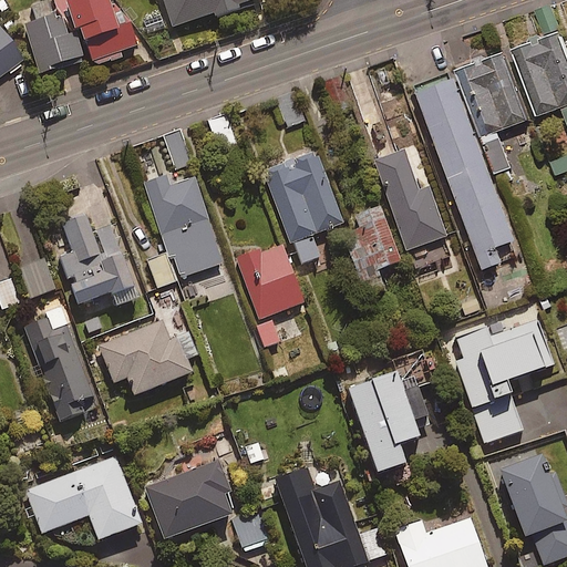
[(63,0),(73,29),(78,27),(90,65),(136,50),(127,21),(114,26),(105,0),(63,0)]
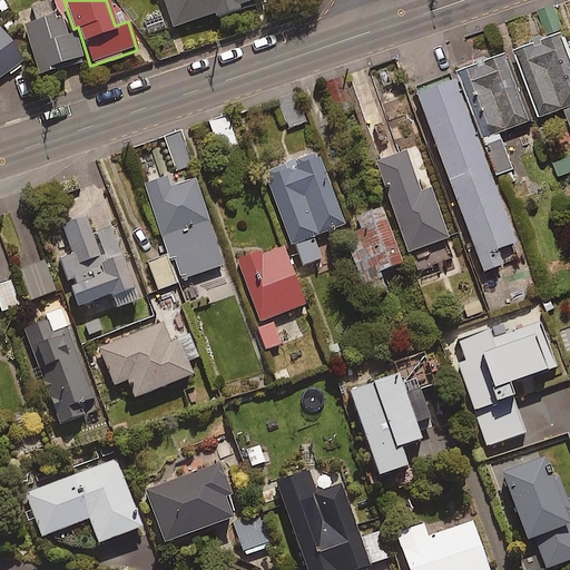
[(164,0),(173,26),(248,0),(164,0)]
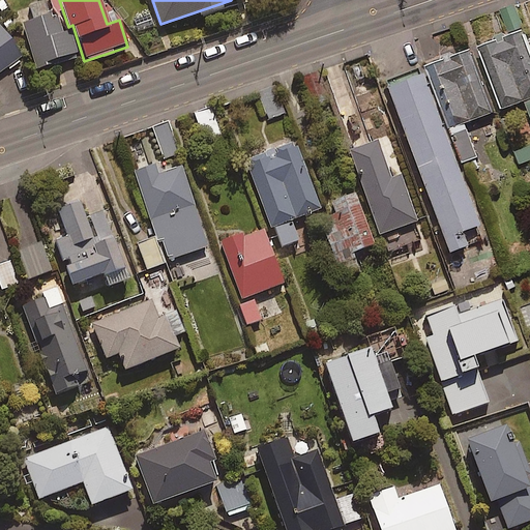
[(77,52),(69,30),(61,32),(55,12),(22,23),(35,65),(77,52)]
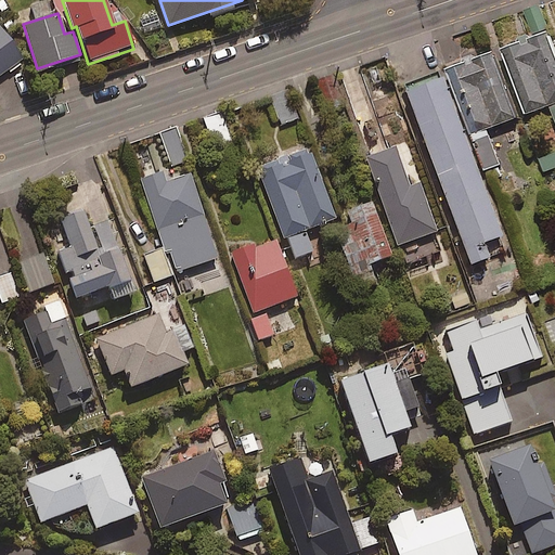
[(0,27),(0,75),(22,61),(1,27),(0,27)]
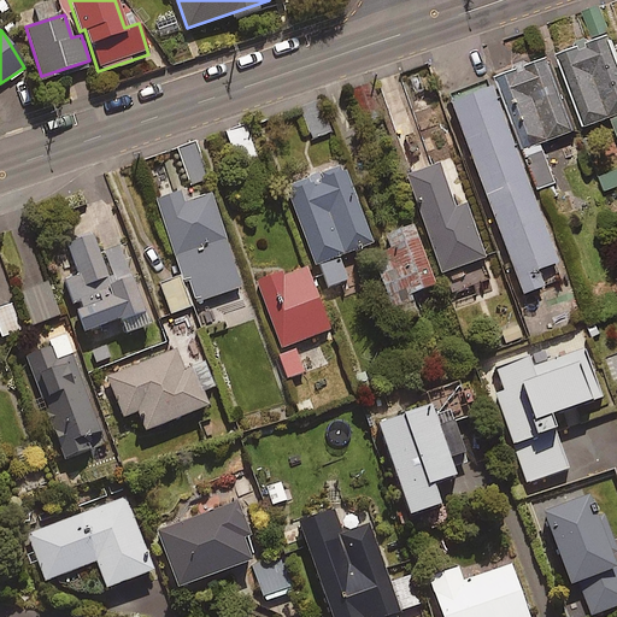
[(559,51),(587,124),(612,115),(616,128),(616,54),(609,33),(559,51)]
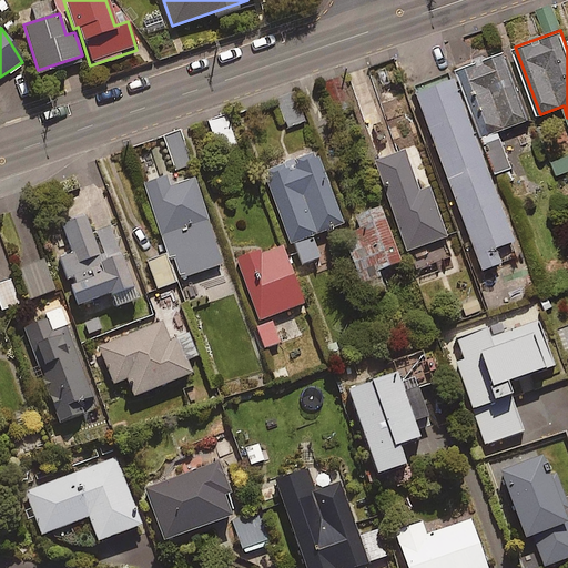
[(529,118),(504,51),(457,68),(496,172),(510,166),(497,130),(529,118)]
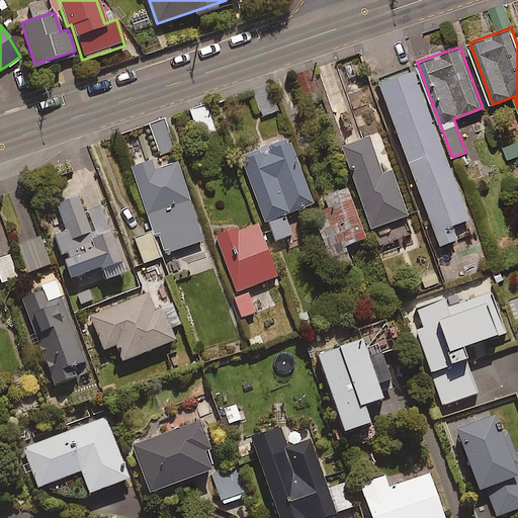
[(376,83),(438,247),(458,239),(454,230),(469,225),(411,70),(376,83)]
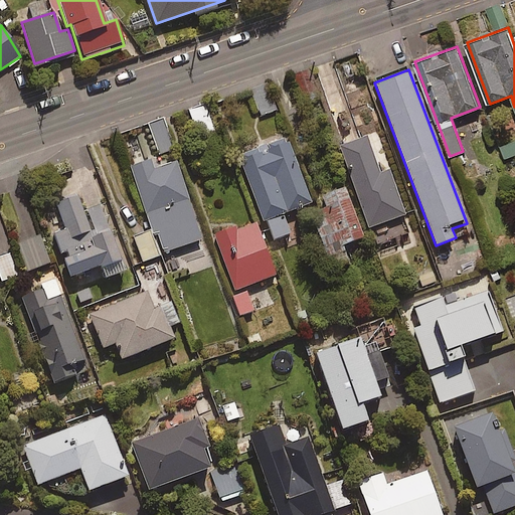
[(174,149),(165,120),(149,125),(158,154),(174,149)]
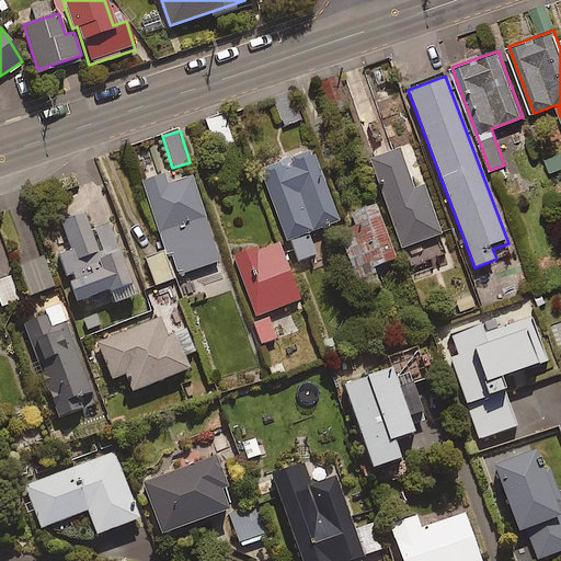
[(413,191),(398,149),(369,159),(409,267),(447,253),(423,186),(413,191)]
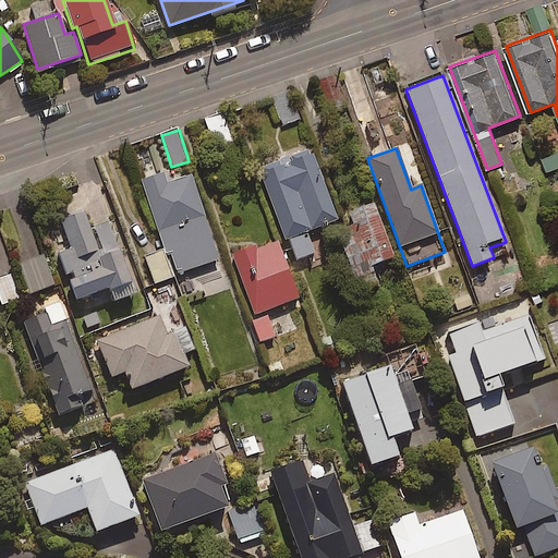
[(336,221),(311,152),(259,170),(292,261),(314,253),(306,231),(336,221)]
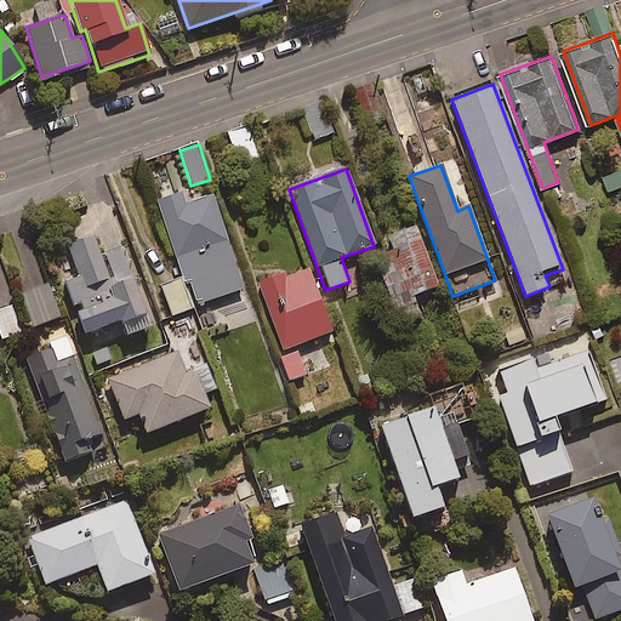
[(620,169),(607,175),(613,191),(620,187),(620,169)]
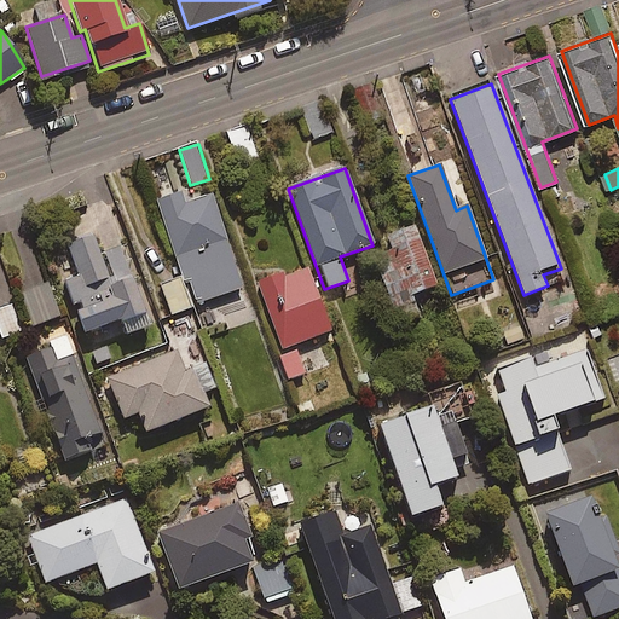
[(184,203),(180,192),(157,200),(191,304),(241,288),(210,194),(184,203)]
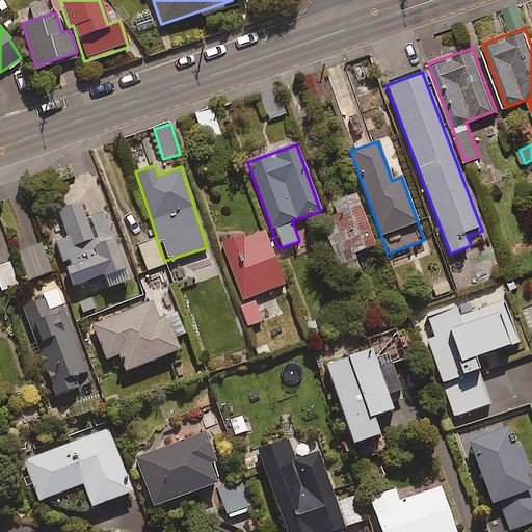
[(354,191),(323,203),(335,234),(329,235),(344,276),(361,270),(355,255),(374,248),(354,191)]
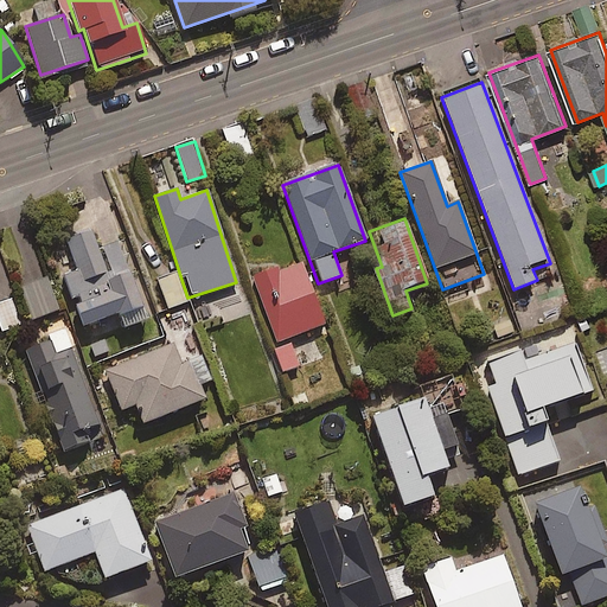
[(97,249),(90,230),(65,240),(76,268),(63,273),(83,326),(117,313),(123,327),(146,319),(116,241),(97,249)]
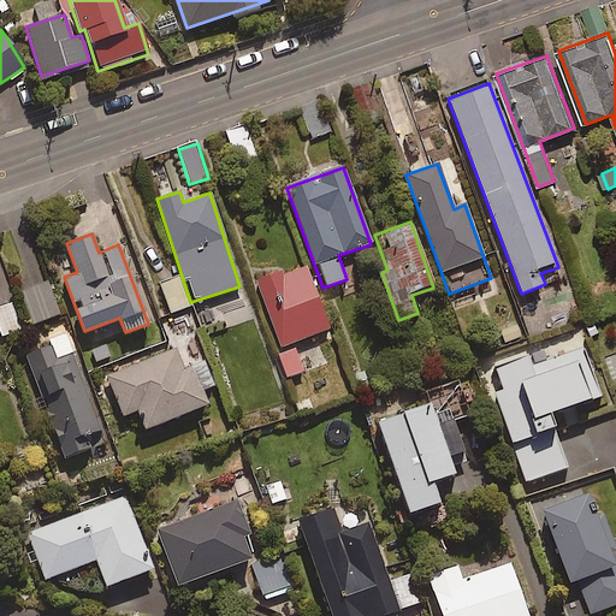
[(329,329),(304,265),(256,283),(279,347),(329,329)]
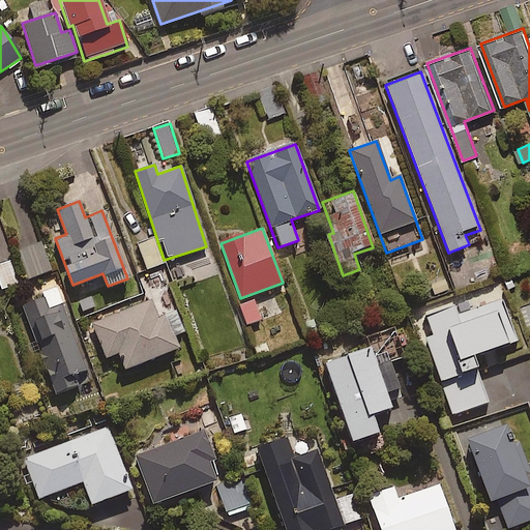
[(163,263),(153,239),(137,245),(146,269),(163,263)]
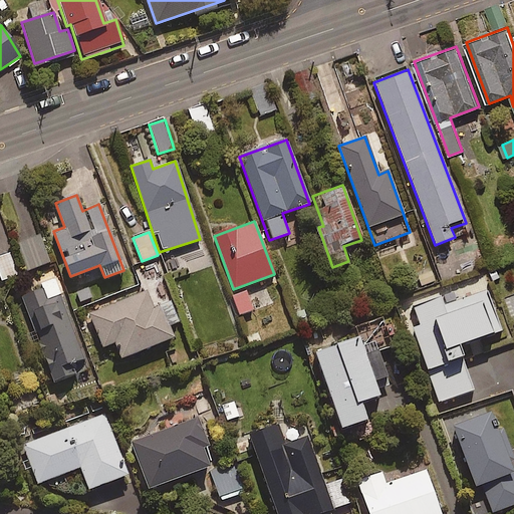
[(0,274),(2,281),(17,275),(9,253),(0,256),(0,274)]
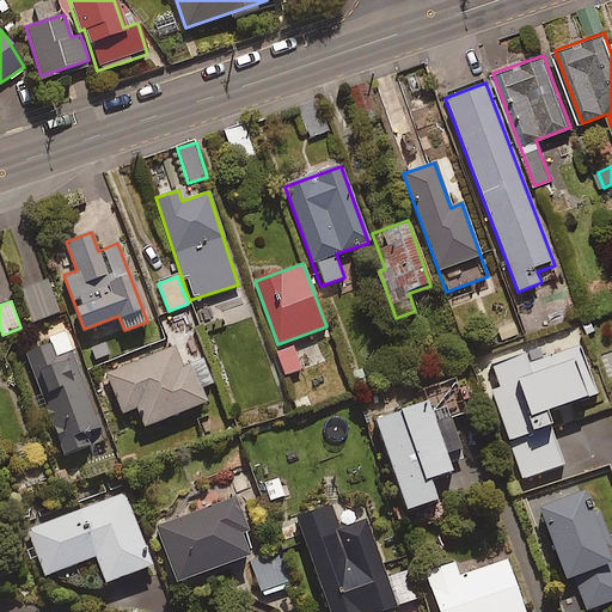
[(595,392),(577,334),(487,363),(500,403),(496,404),(520,479),(563,465),(545,409),(595,392)]
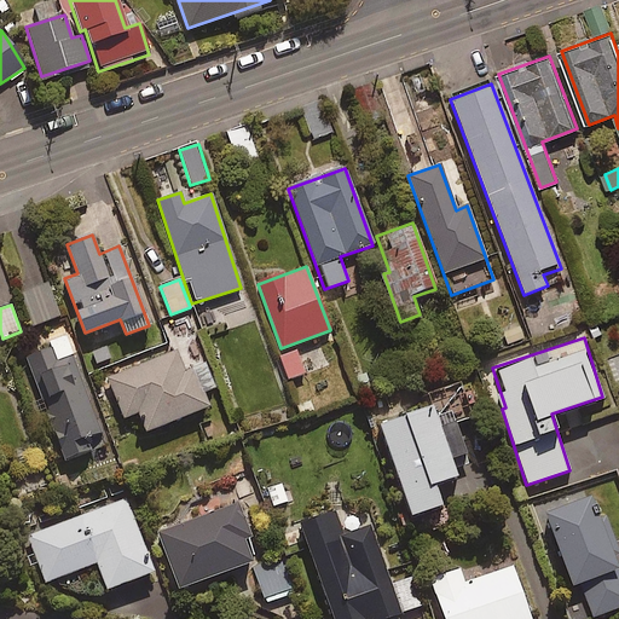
[(105,445),(68,340),(27,354),(64,460),(105,445)]
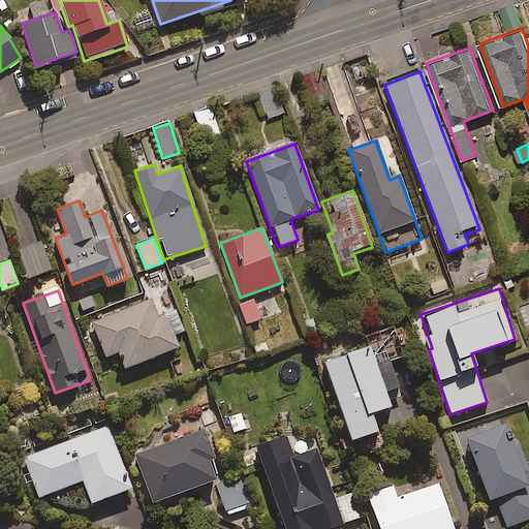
[(156,314),(149,299),(90,322),(104,358),(119,351),(125,368),(178,347),(173,335),(182,331),(173,307),(156,314)]
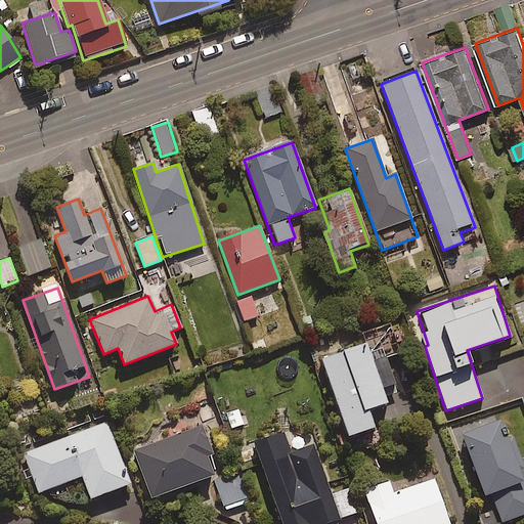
[(258,316),(250,296),(236,301),(246,321),(258,316)]
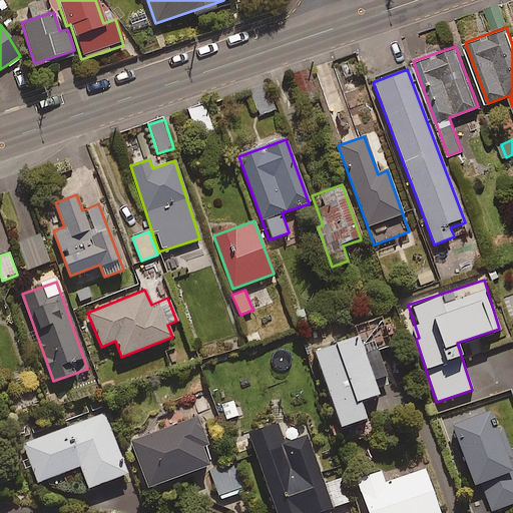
[(390,346),(381,317),(352,327),(356,337),(314,350),(340,427),(365,419),(359,401),(378,395),(373,379),(385,375),(377,351),(390,346)]
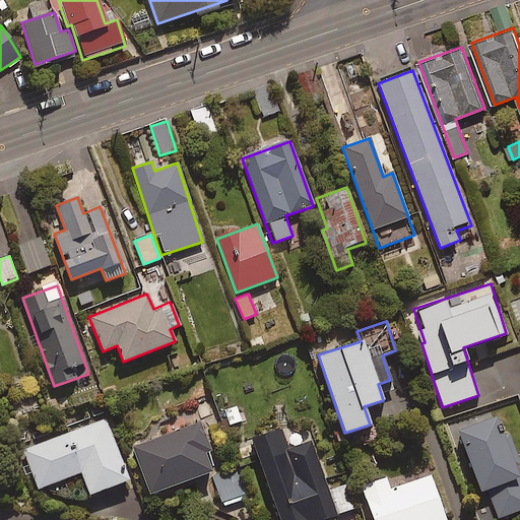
[(519,478),(515,467),(519,464),(519,460),(508,430),(502,433),(495,416),(456,433),(480,493),(486,491),(498,519),(519,510),(519,478)]
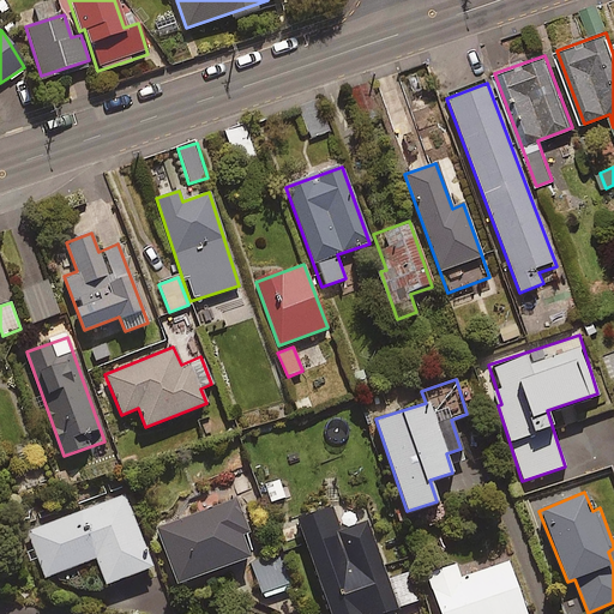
[(151,566),(125,494),(26,531),(44,577),(95,558),(104,584),(151,566)]
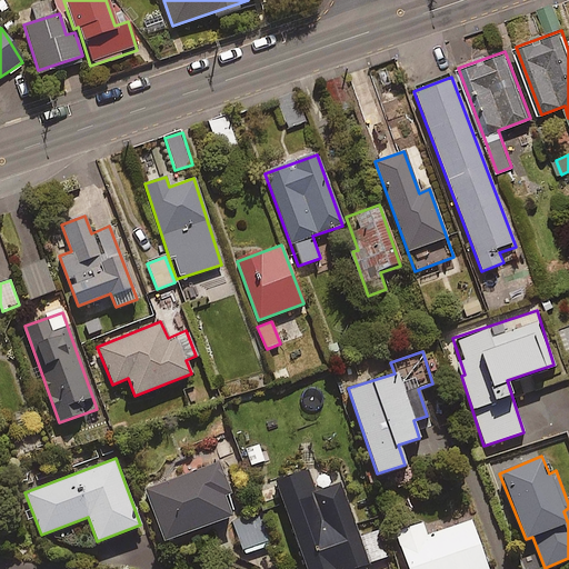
[(230,493),(219,462),(142,489),(161,540),(231,517),(223,496),(230,493)]
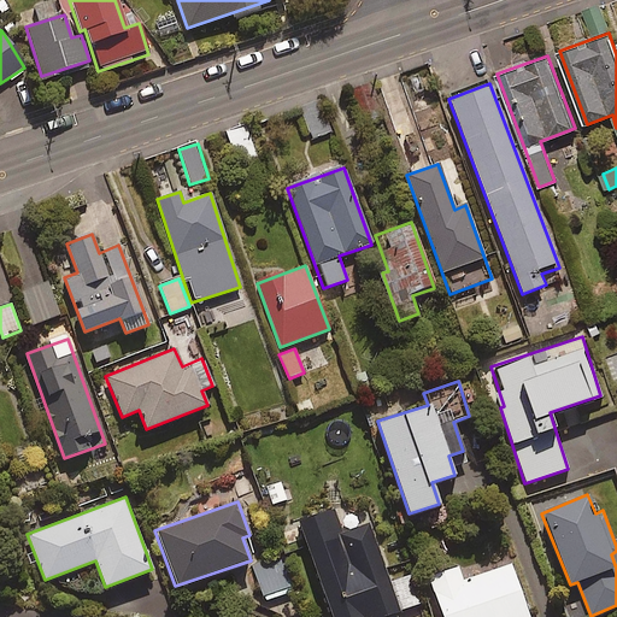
[(342,533),(334,510),(297,523),(330,616),(382,616),(421,604),(411,576),(391,583),(369,523),(342,533)]
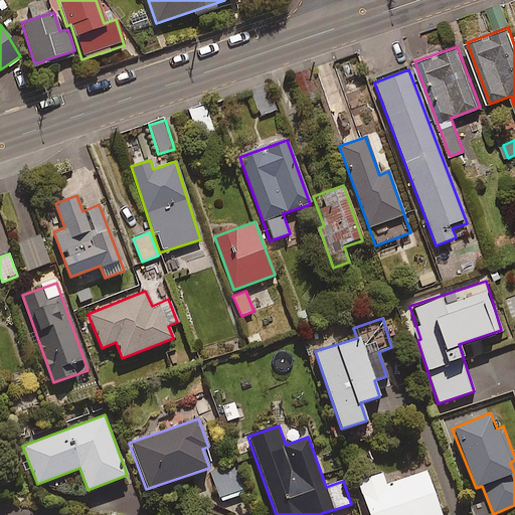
[(239,467),(214,472),(219,499),(244,494),(239,467)]
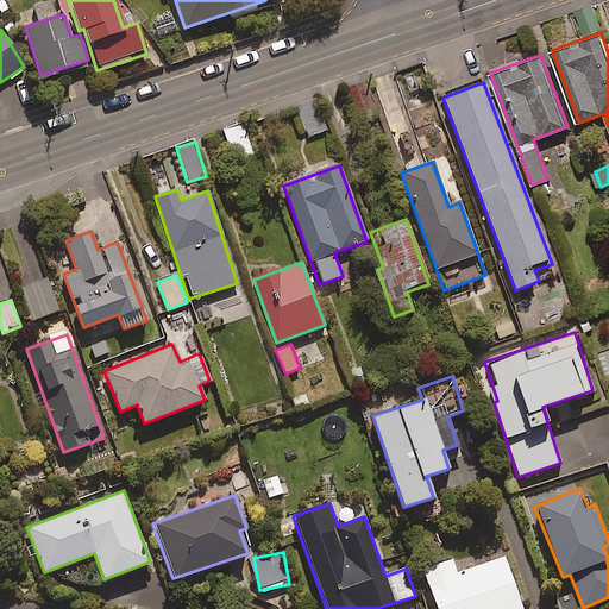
[(521,608),(504,557),(457,573),(452,559),(424,569),(435,608),(521,608)]
